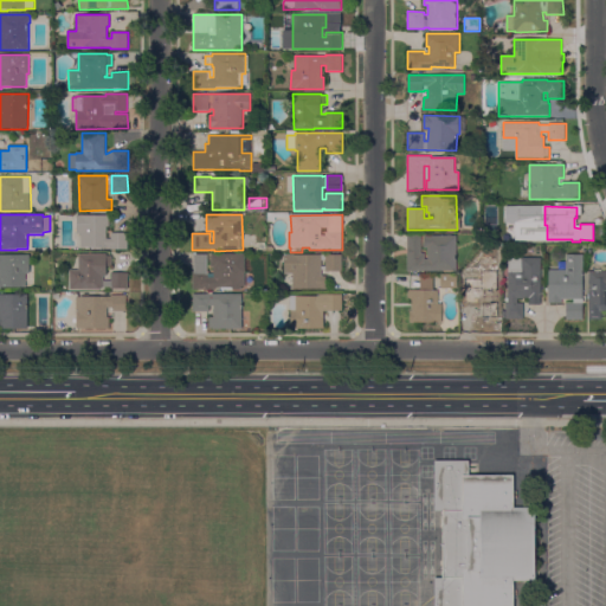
[(109,216),(109,226),(107,226),(107,239),(111,239),(111,233),(128,233),(128,250),(110,250),(110,247),(81,247),(81,233),(77,233),(77,229),(73,229),(73,218),(77,218),(77,216),(109,216)]
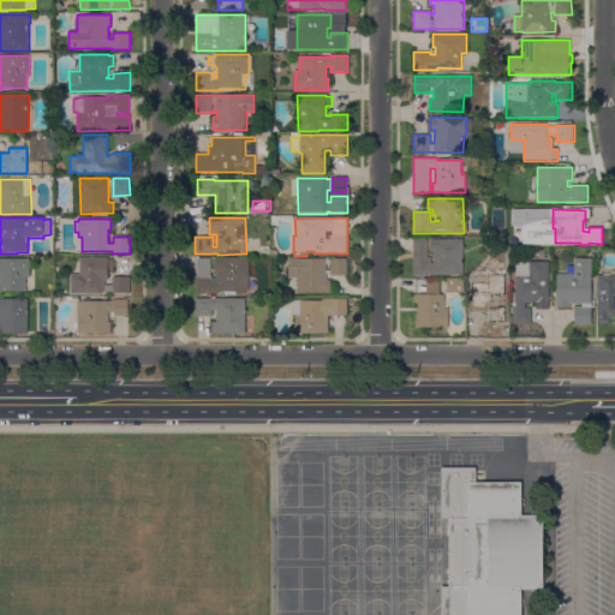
[(482,244),(488,237),(495,243),(489,250),(482,244)]
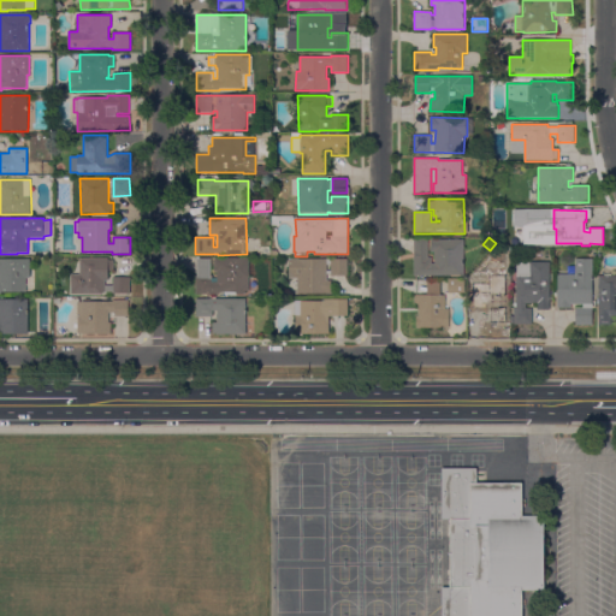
[(465,240),(465,276),(414,276),(414,238),(428,238),(428,258),(432,258),(432,264),(434,264),(434,253),(431,253),(431,240),(465,240)]
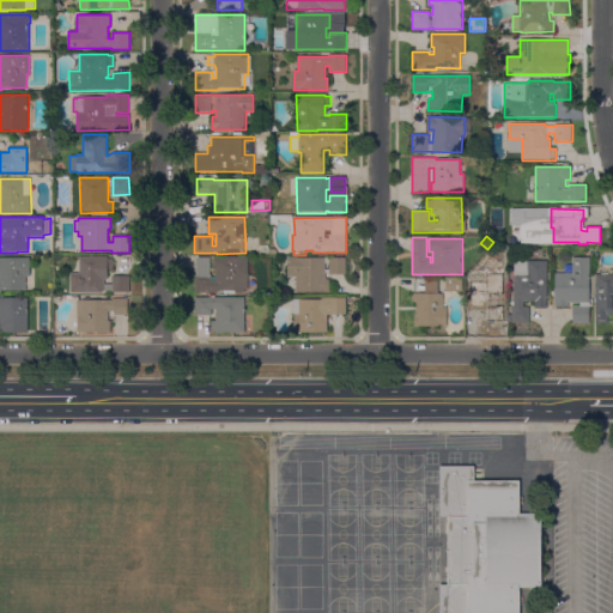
[(0,258),(30,258),(30,277),(26,277),(26,291),(2,291),(2,292),(0,292),(0,258)]
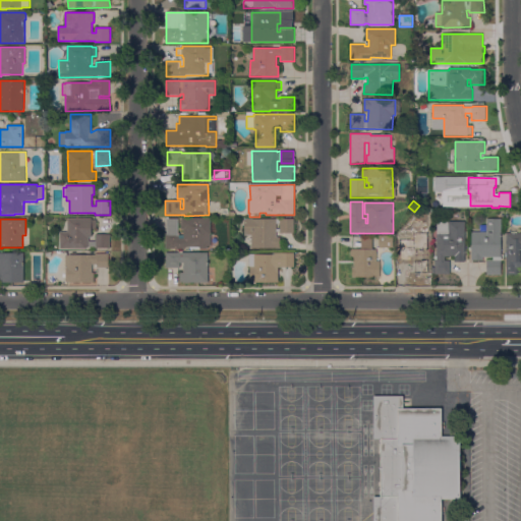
[(92,219),(92,220),(97,220),(97,228),(92,228),(92,237),(89,237),(89,241),(96,241),(96,234),(110,234),(110,248),(96,248),(96,247),(87,247),(87,248),(60,249),(60,232),(68,232),(68,219),(92,219)]
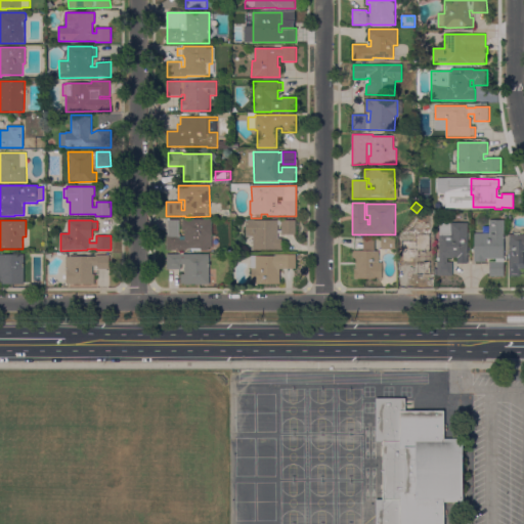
[(212,220),(212,248),(209,248),(209,251),(201,251),(201,250),(191,250),(191,249),(187,249),(187,250),(167,251),(167,235),(168,235),(168,220),(179,220),(179,235),(181,235),(181,241),(184,241),(184,230),(182,230),(182,220),(212,220)]
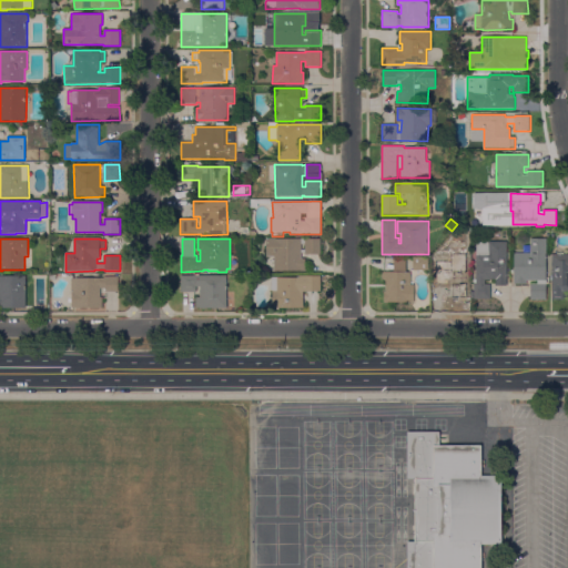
[(274,257),(266,257),(266,239),(276,239),(276,240),(321,239),(321,254),(305,254),(305,253),(302,253),(302,259),(305,259),(305,271),(274,271),(274,257)]
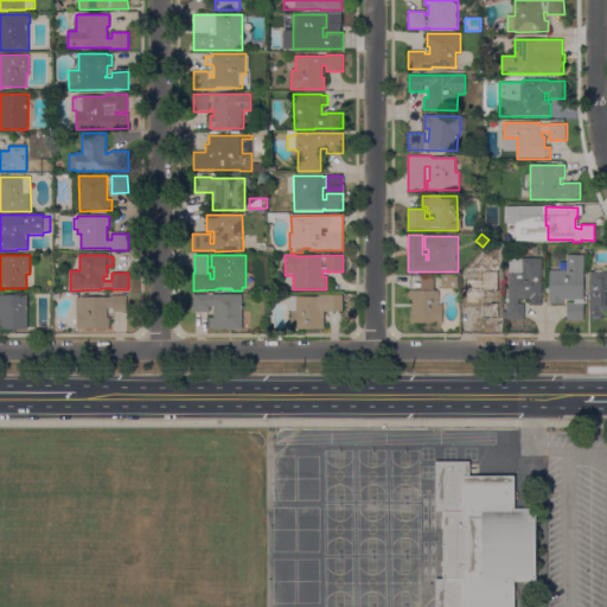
[(583,320),(567,320),(567,304),(575,304),(575,300),(563,300),(563,304),(549,304),(549,270),(567,270),(567,255),(585,255),(583,320)]
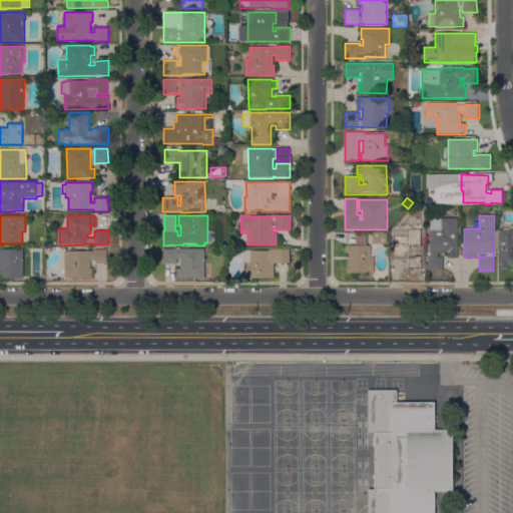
[(457,218),(458,259),(448,259),(448,252),(438,252),(438,257),(443,257),(443,271),(429,271),(429,270),(426,270),(425,264),(429,264),(428,252),(430,252),(430,230),(431,230),(430,218),(457,218)]
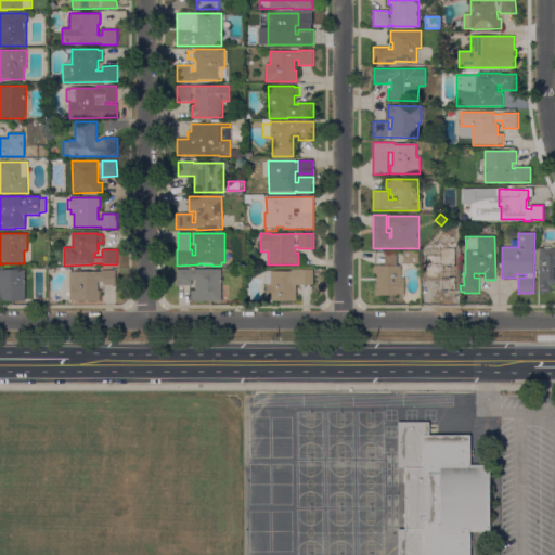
[(455,247),(455,250),(457,250),(457,255),(456,255),(456,274),(455,274),(455,278),(456,278),(457,292),(440,293),(440,279),(448,279),(448,274),(436,274),(436,279),(425,279),(425,247),(455,247)]
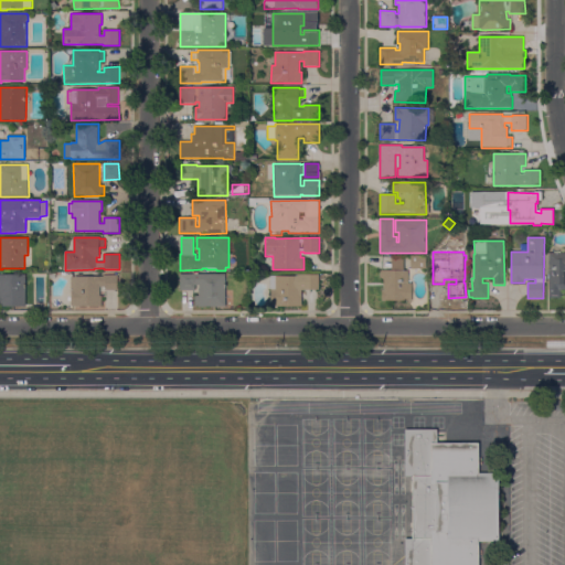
[(550,254),(564,254),(564,290),(561,290),(561,298),(550,298),(550,254)]
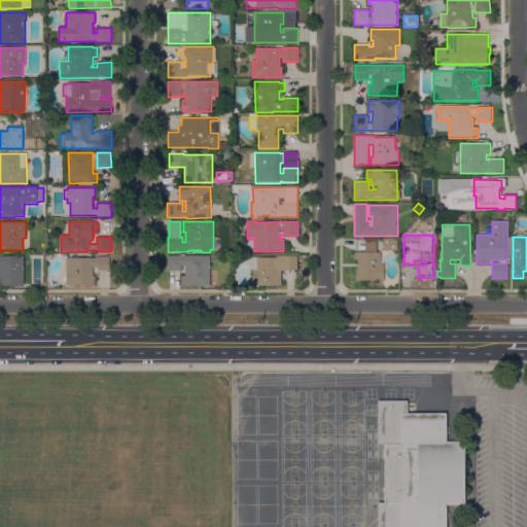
[(383,240),(397,239),(398,250),(384,251),(383,240)]
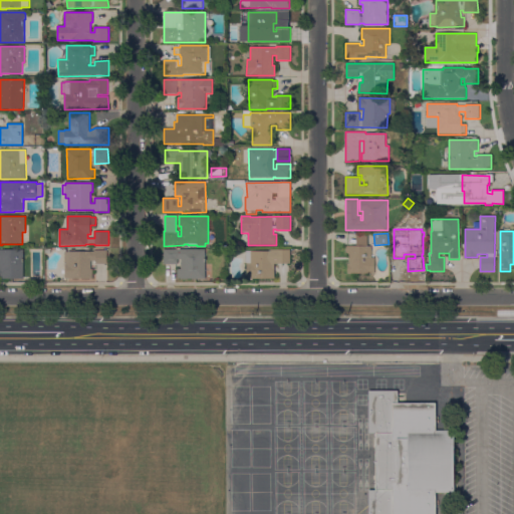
[(371,257),(374,257),(375,273),(348,274),(347,263),(349,263),(349,254),(345,254),(345,246),(371,246),(371,257)]
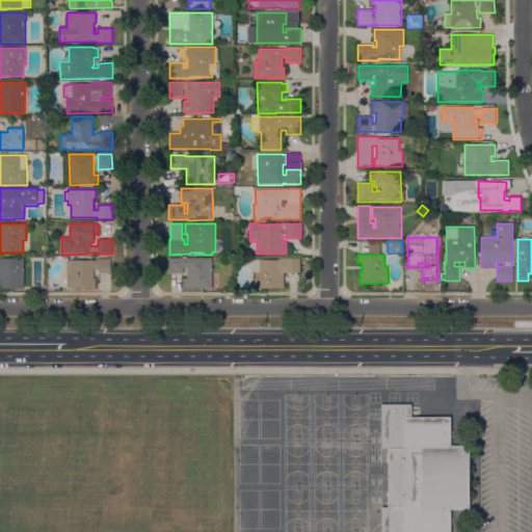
[(212,258),(212,289),(184,289),(184,278),(187,278),(187,268),(184,268),(184,273),(169,273),(169,258),(212,258)]
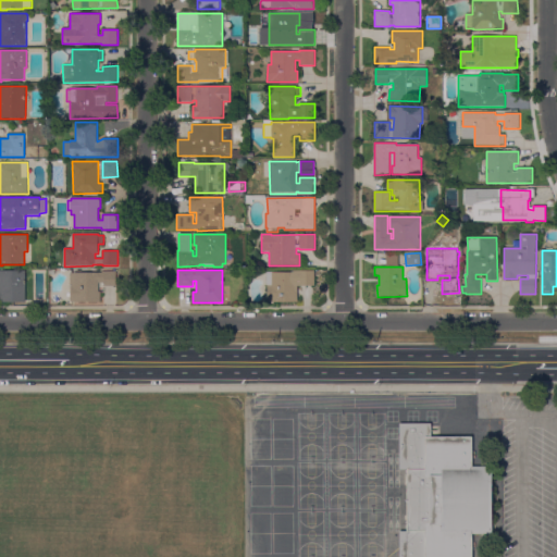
[(0,271),(25,271),(25,302),(0,302),(0,271)]
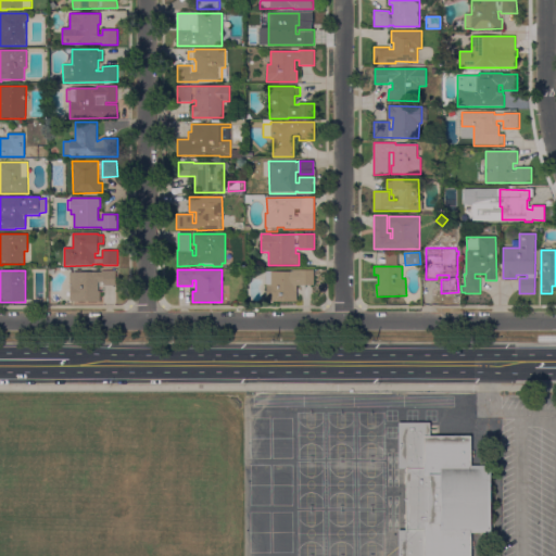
[(102,272),(102,270),(116,270),(116,286),(103,286),(103,282),(98,282),(98,291),(100,291),(101,302),(71,302),(70,273),(102,272)]
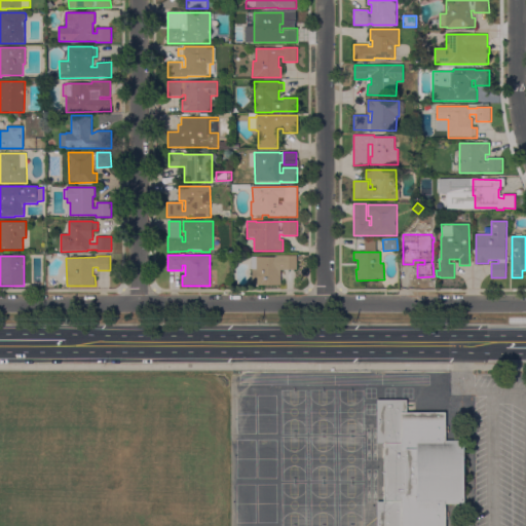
[(253,286),(253,269),(252,269),(252,262),(246,262),(246,258),(252,258),(252,257),(275,257),(275,256),(297,256),(297,270),(283,270),(283,273),(279,273),(279,275),(282,275),(282,286),(253,286)]
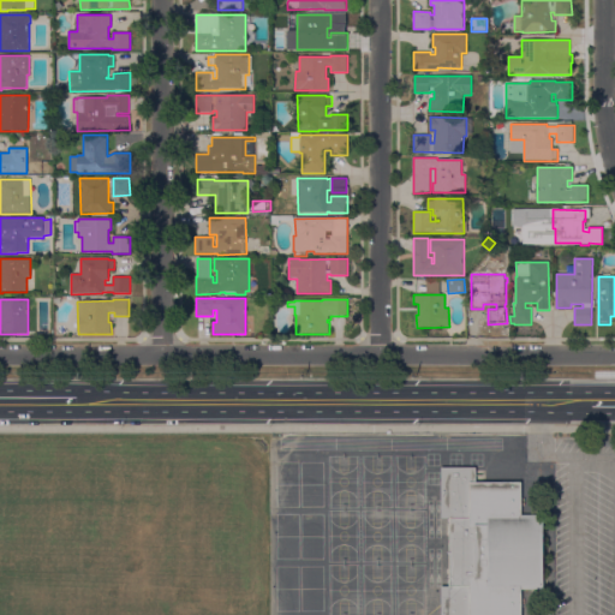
[(521,515),(545,515),(545,592),(524,591),(524,614),(440,614),(440,586),(441,586),(448,586),(448,519),(440,519),(440,467),(476,467),(477,482),(521,482),(521,483),(521,514),(521,515)]
